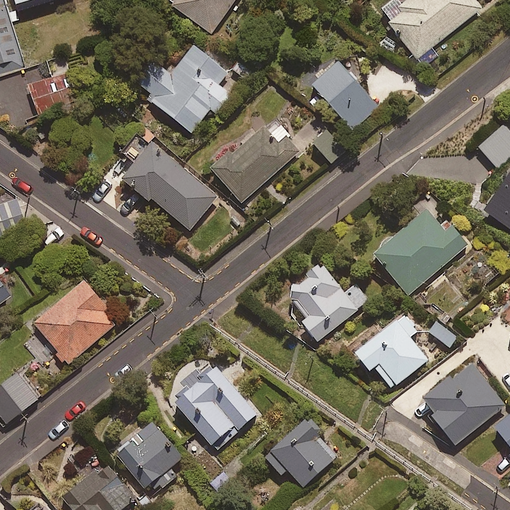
[(0,72),(22,66),(2,0),(0,0),(0,72)]
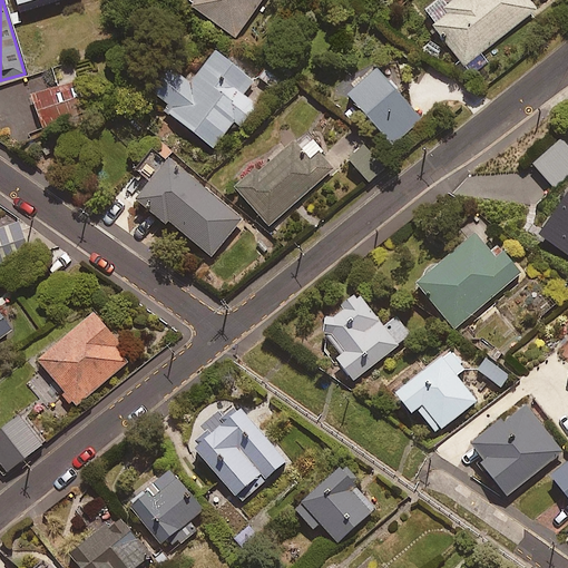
[(15,0),(18,11),(54,0),(15,0)]
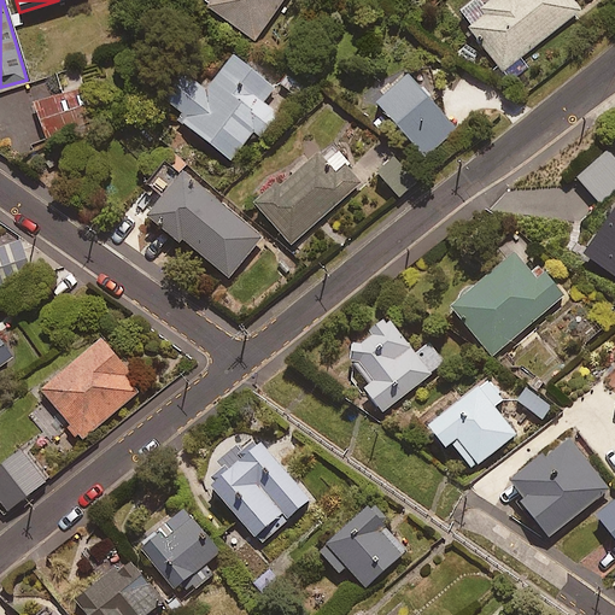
[(212,0),(209,5),(255,39),(283,0),(212,0)]
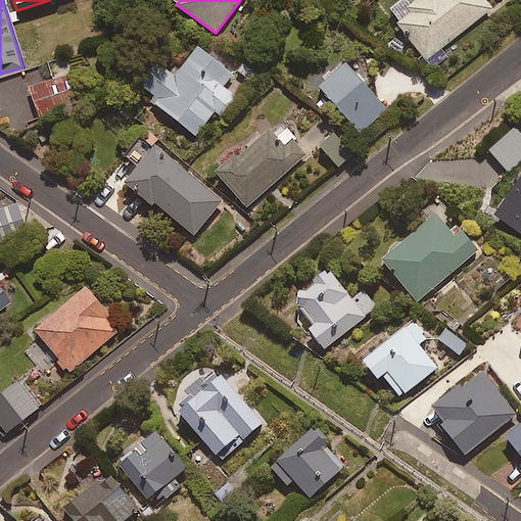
[(386,12),(431,69),(446,56),(440,48),(488,10),(480,0),(422,0),(410,10),(401,0),(386,12)]
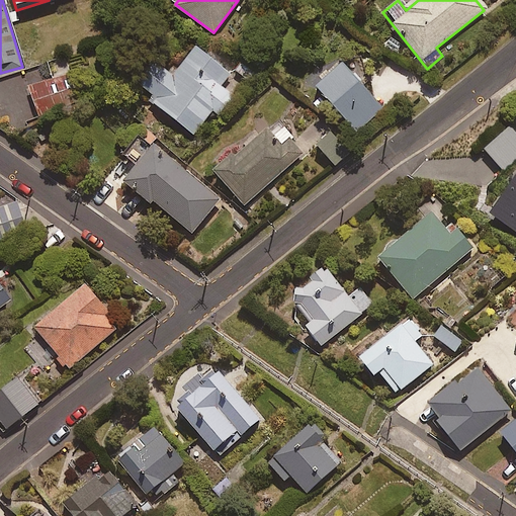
[(137,81),(156,97),(152,101),(192,134),(212,109),(218,113),(232,96),(220,86),(230,73),(196,46),(174,74),(154,59),(137,81)]
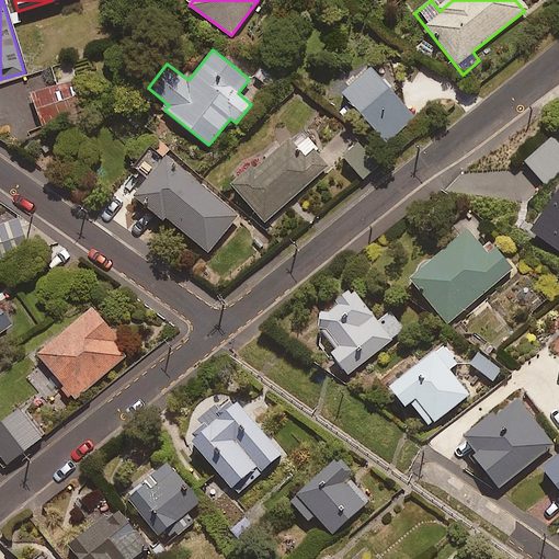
[(414,116),(373,68),(343,93),(386,141),(414,116)]
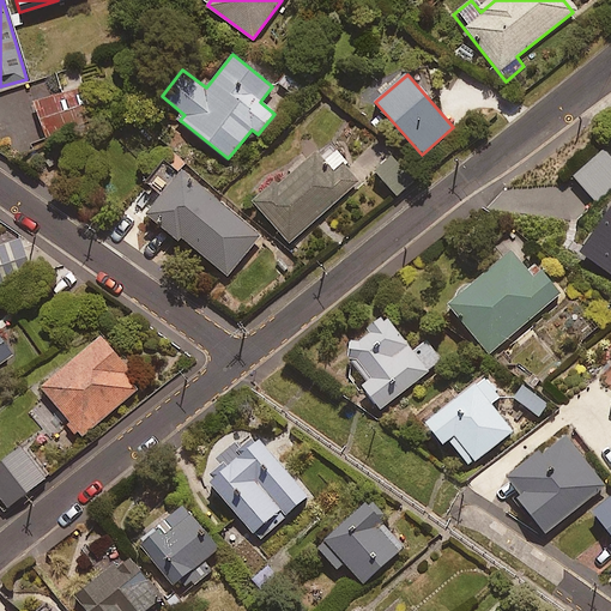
[(95,119),(84,86),(36,102),(47,134),(95,119)]
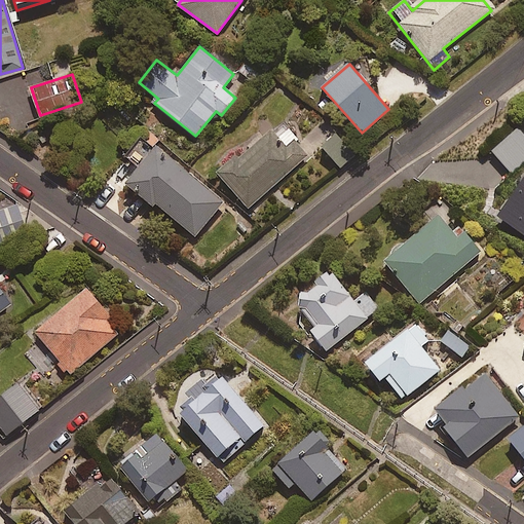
[(309,155),(283,123),(221,177),(248,208),(309,155)]
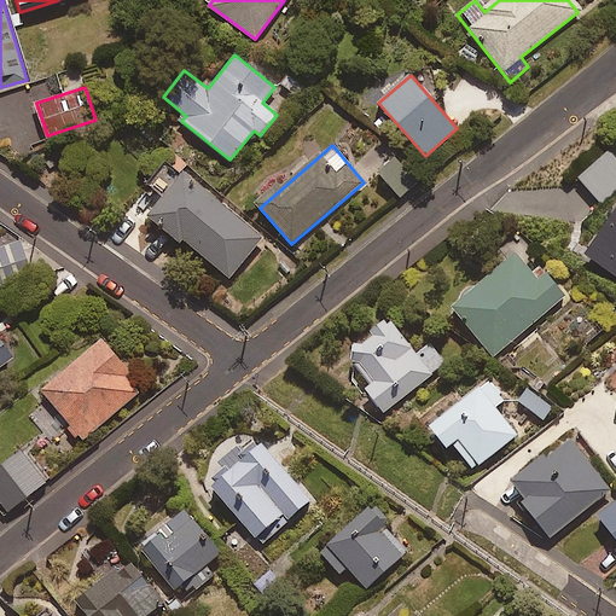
[(615,186),(615,158),(605,147),(575,174),(599,202),(615,186)]
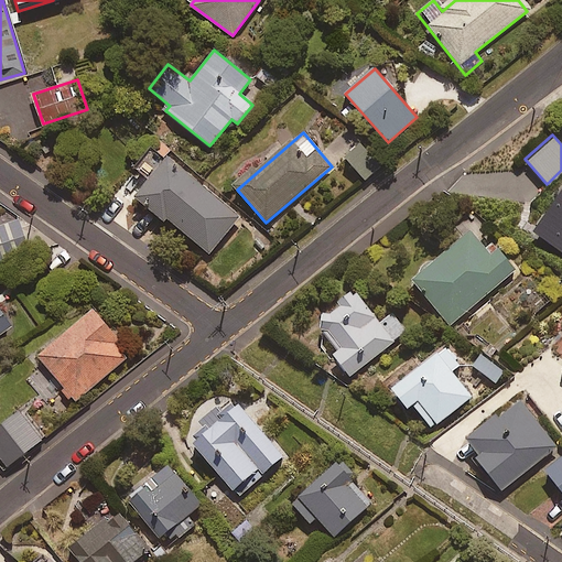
[(381,166),(363,146),(347,159),(366,181),(381,166)]
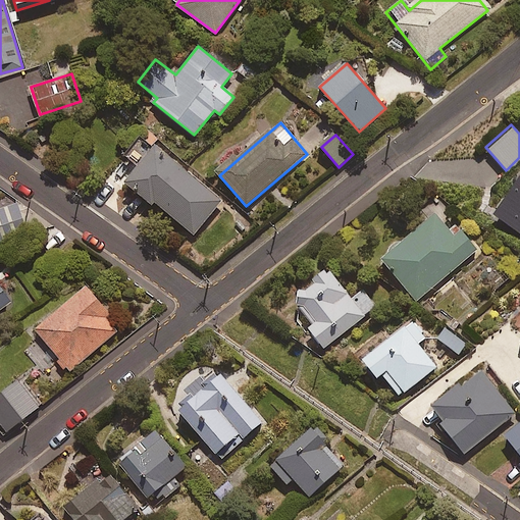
[(220,201),(142,138),(126,157),(141,169),(130,184),(194,235),(220,201)]
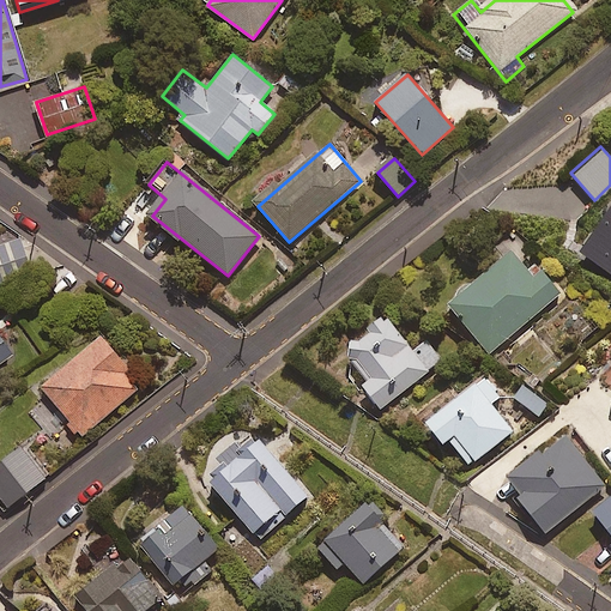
[(610,199),(576,248),(610,272),(610,199)]
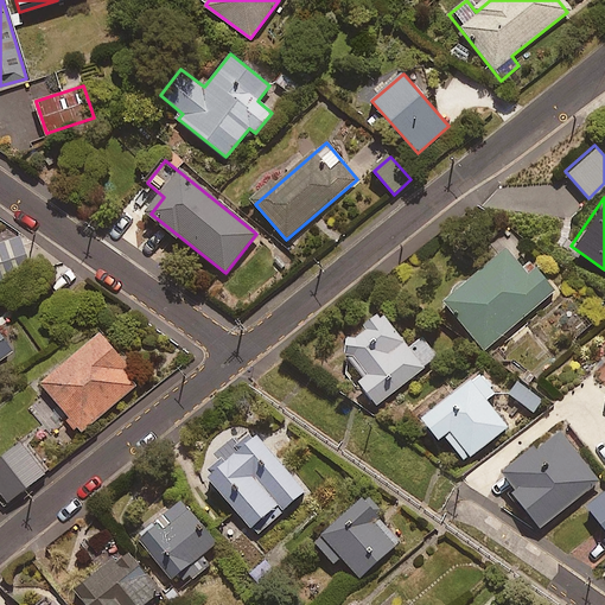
[(0,282),(31,275),(20,240),(0,244),(0,282)]
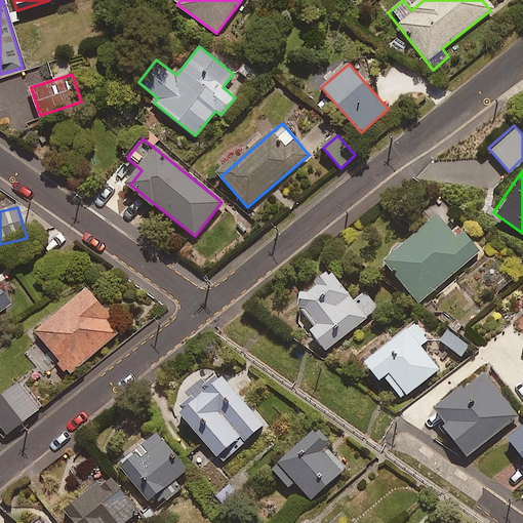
[(383,260),(416,303),(479,251),(444,209),(383,260)]
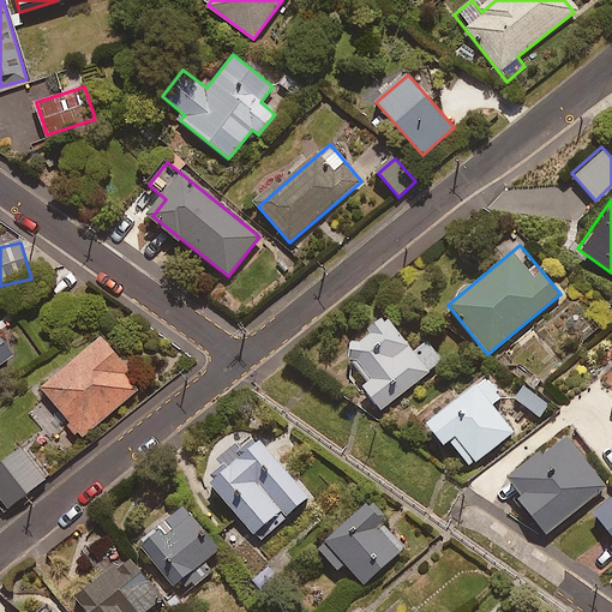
[(413,349),(387,318),(346,353),(371,383),(363,389),(381,411),(442,359),(425,340),(413,349)]
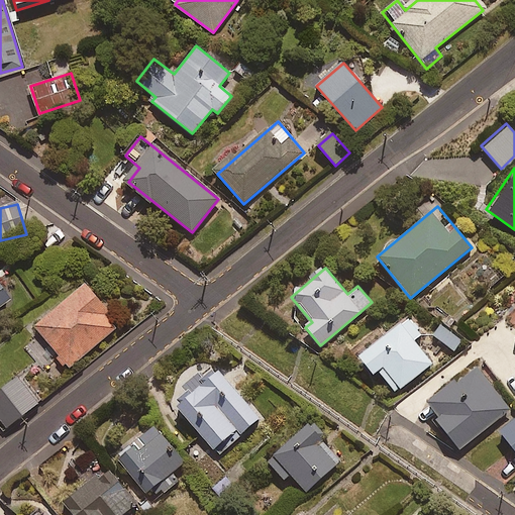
[(110,310),(88,283),(34,327),(68,368),(115,328),(104,314),(110,310)]
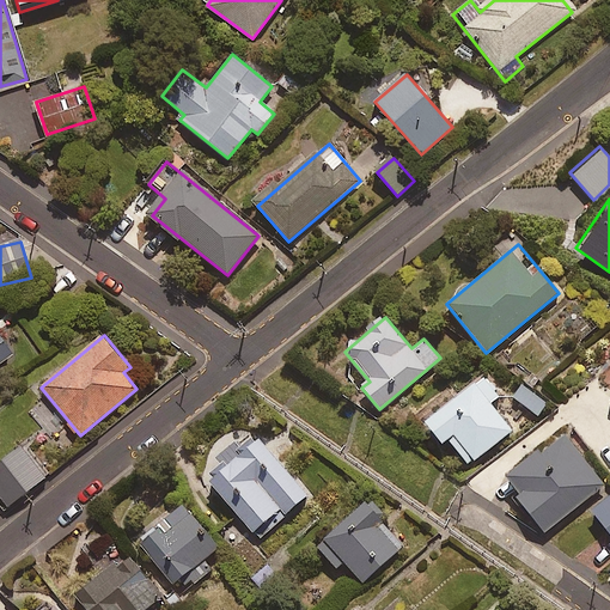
[(0,365),(13,355),(0,336),(0,365)]
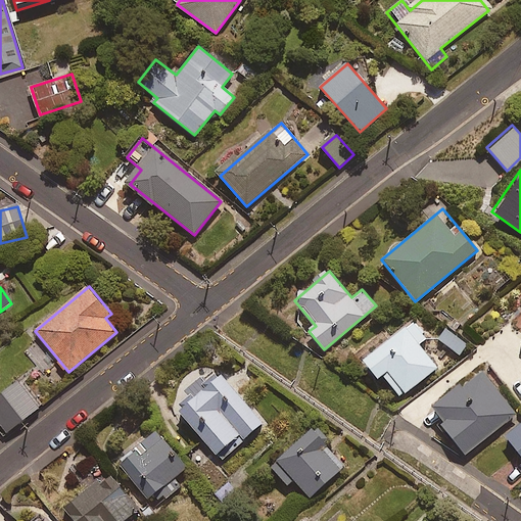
[(427,340),(414,323),(365,361),(380,380),(384,377),(400,397),(437,368),(420,346),(427,340)]
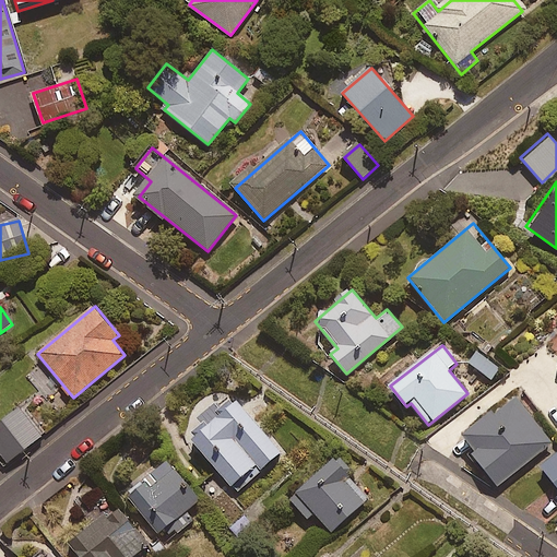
[(498,367),(477,352),(469,363),(489,378),(498,367)]
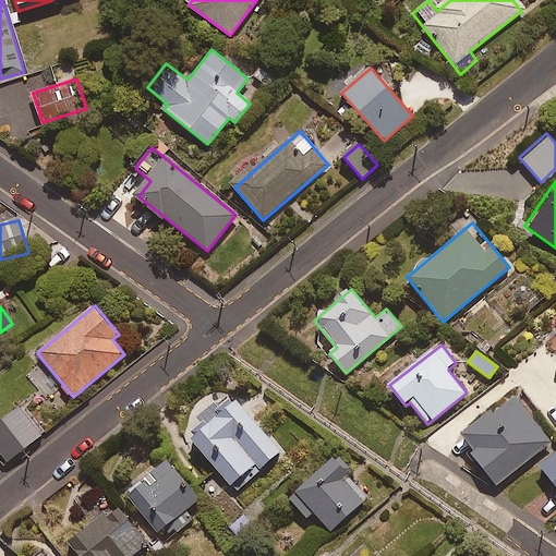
[(546,445),(511,399),(461,439),(472,454),(468,457),(492,488),(546,445)]
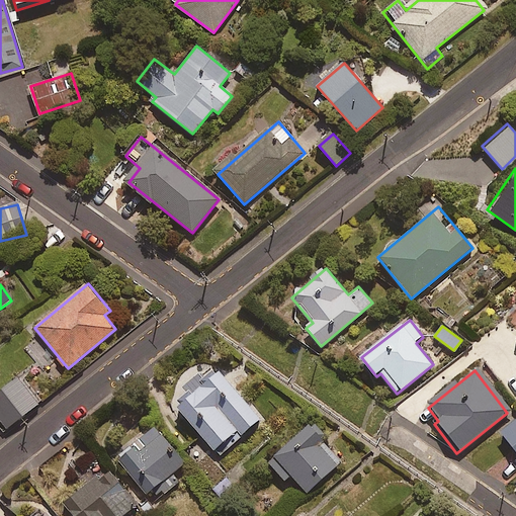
[(262,418),(225,374),(206,374),(174,402),(218,454),(262,418)]
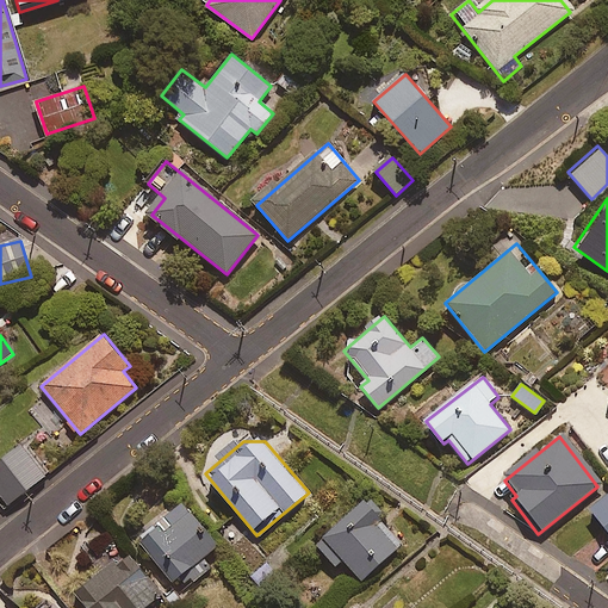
[(45,477),(23,448),(0,465),(0,495),(8,506),(45,477)]
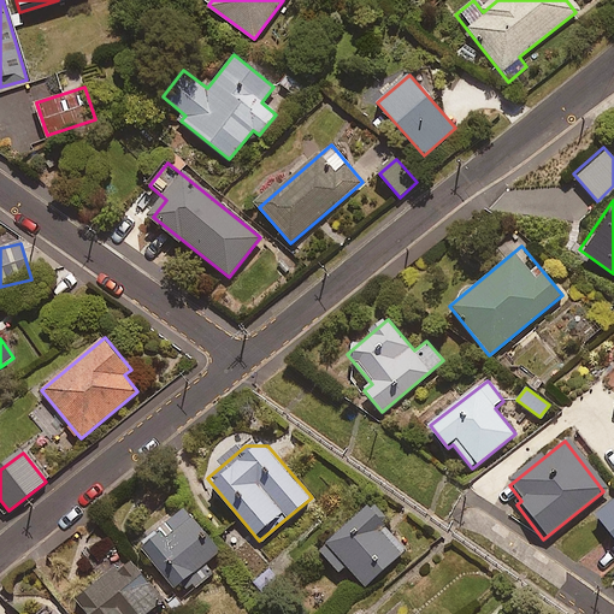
[(613,544),(613,497),(591,515),(613,544)]
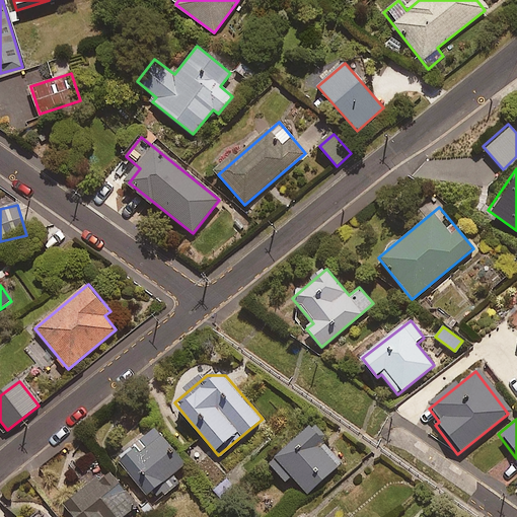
[(321,434),(312,425),(271,465),(286,482),(292,476),(308,494),(333,470),(321,434)]
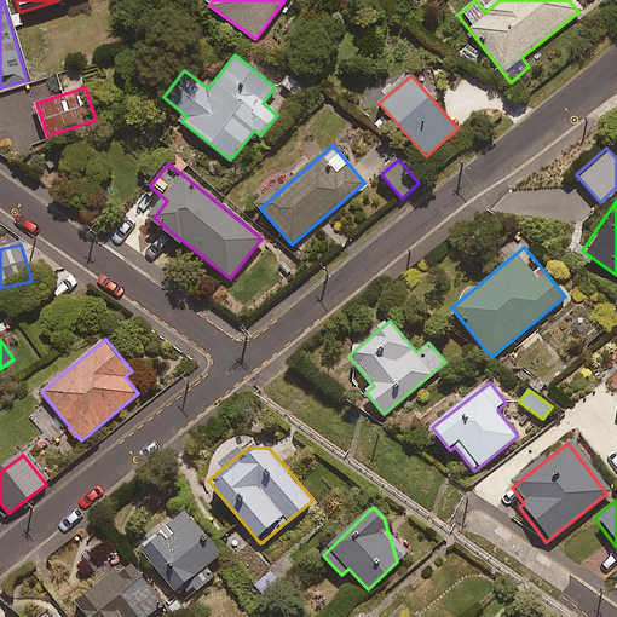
[(226,561),(185,514),(143,551),(177,592),(191,580),(197,587),(226,561)]
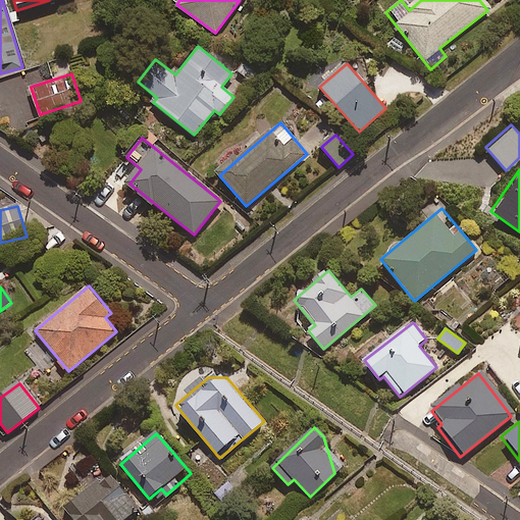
[(65,507),(74,519),(123,519),(130,515),(134,519),(142,514),(109,472),(65,507)]
